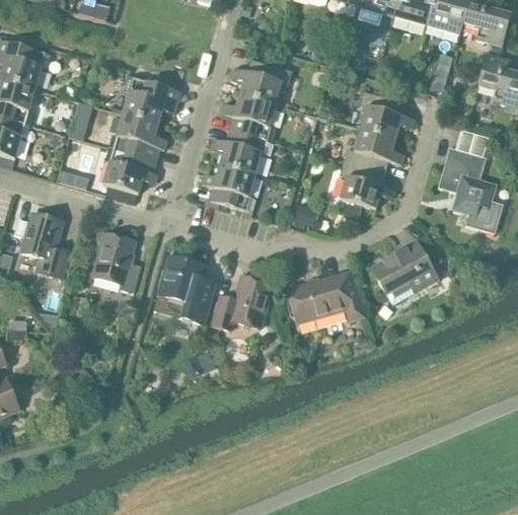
[(51,0),(50,4),(64,8),(66,2),(65,0),(51,0)]
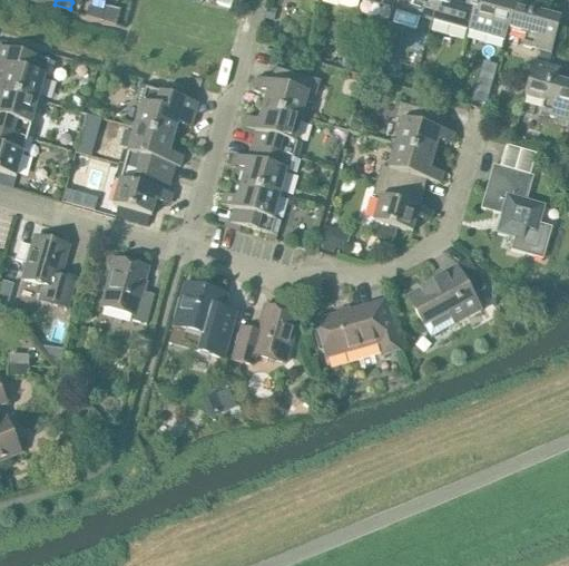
[(399,0),(398,7),(394,21),(418,27),(421,13),(433,17),(438,0),(399,0)]
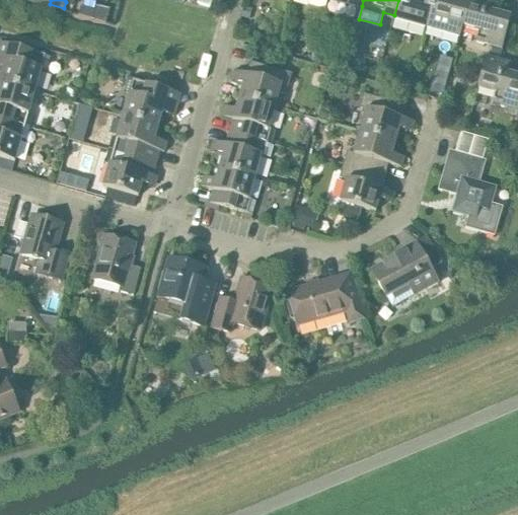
[(398,0),(394,15),(427,24),(433,0),(398,0)]
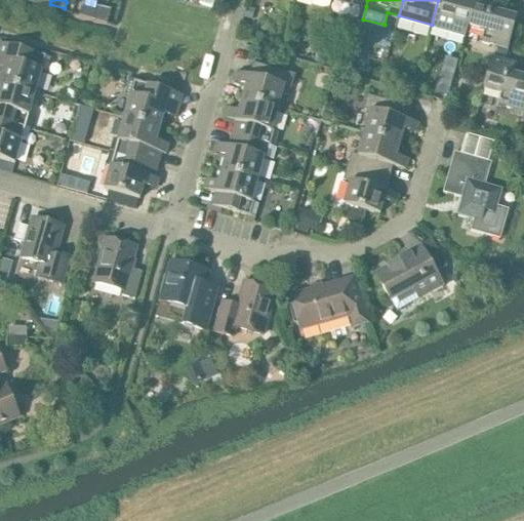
[(438,0),(432,25),(465,34),(466,35),(468,24),(474,0),(438,0)]
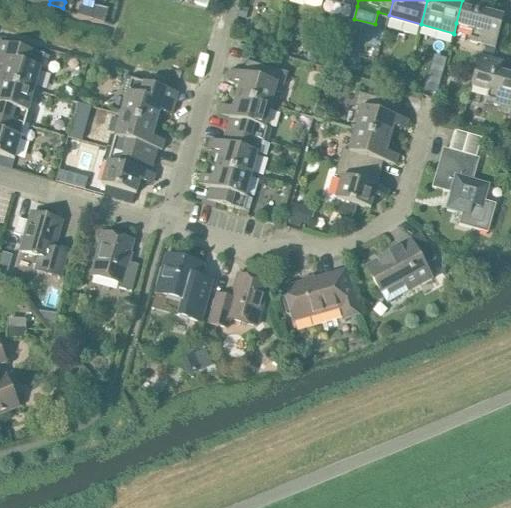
[(504,13),(493,10),(485,8),(487,0),(462,0),(456,23),(472,28),(470,38),(495,45),(504,13)]
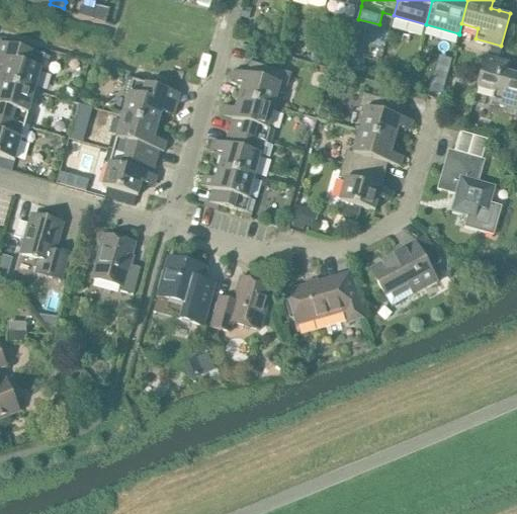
[(96,2),(94,8),(92,16),(106,20),(110,6),(96,2)]
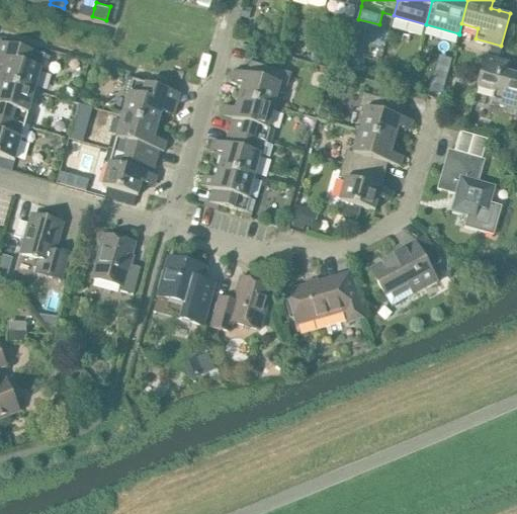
[(245,4),(242,14),(250,16),(252,6),(245,4)]
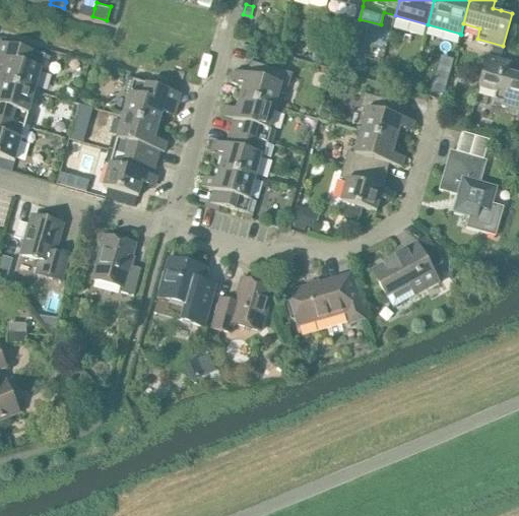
[(92,16),(94,8),(83,5),(80,6),(78,12),(92,16)]
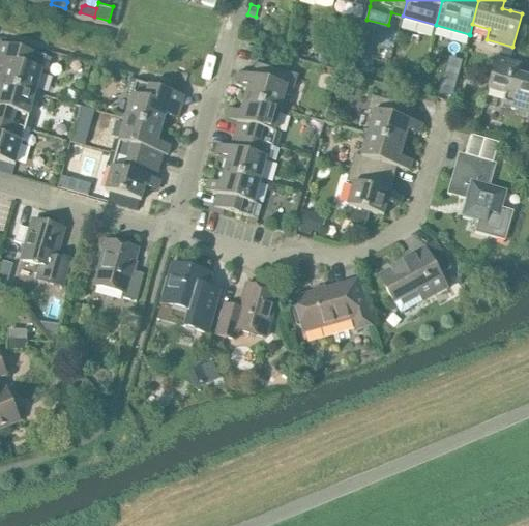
[(324,37),(318,56),(327,59),(333,39),(324,37)]
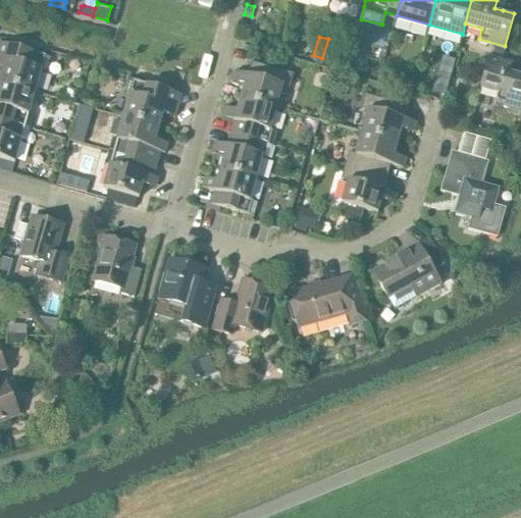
[(357,37),(353,51),(362,54),(366,40),(357,37)]
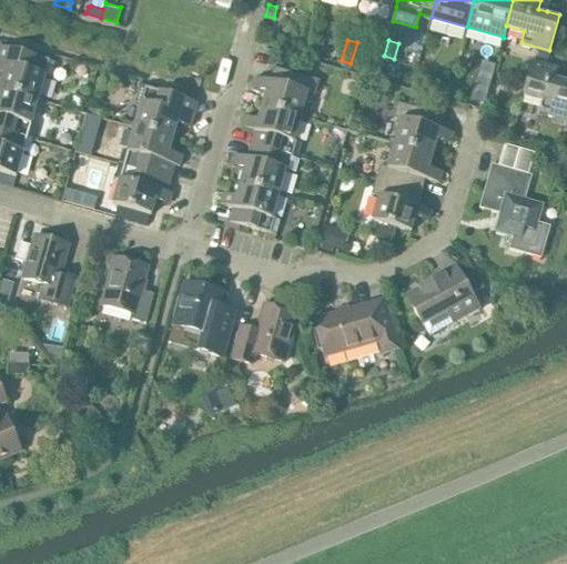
[(1,86),(39,97),(46,72),(51,74),(56,59),(0,43),(0,70),(4,72),(1,86)]
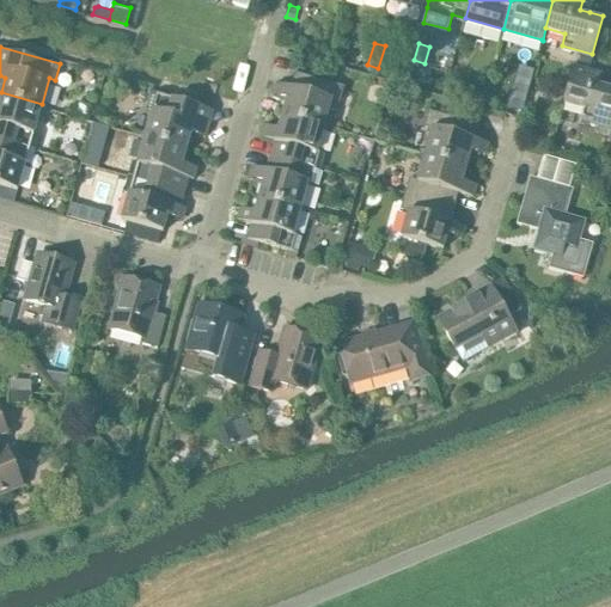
[(610,85),(599,81),(603,69),(575,61),(564,100),(585,105),(581,118),(610,127),(610,85)]
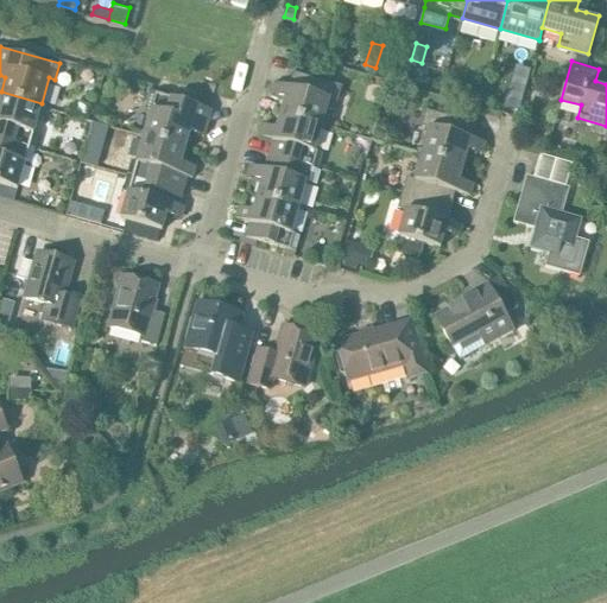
[(422,64),(417,80),(442,87),(447,73),(422,64)]
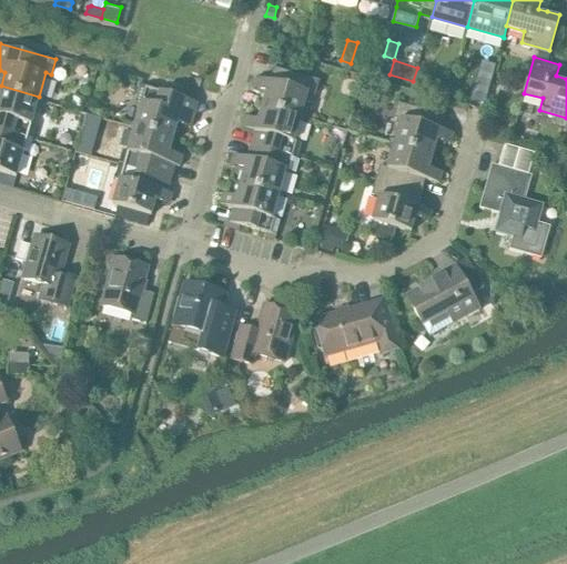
[(263,103),(302,114),(309,90),(316,93),(321,78),(274,64),(271,78),(257,74),(254,86),(267,89),(263,103)]
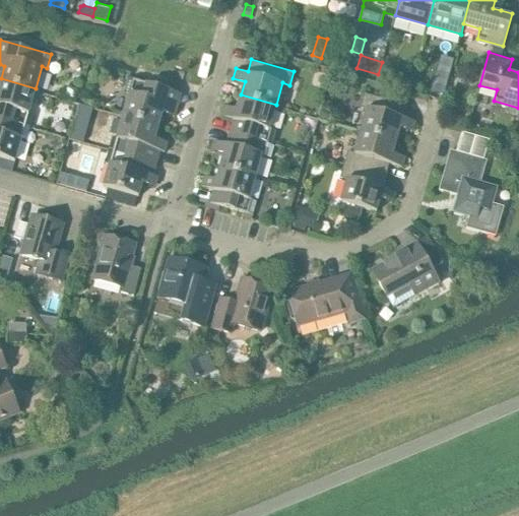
[(124,114),(159,123),(163,111),(175,114),(182,91),(129,76),(125,90),(130,91),(124,114)]
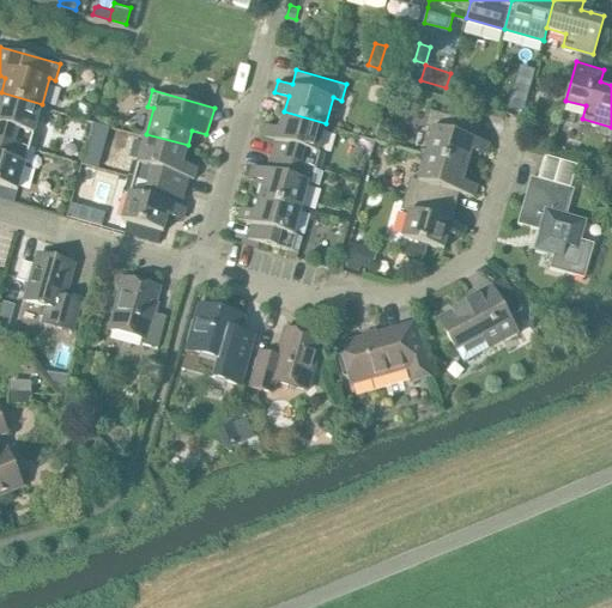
[(42,104),(1,92),(0,95),(0,137),(36,147),(41,132),(35,131),(42,104)]
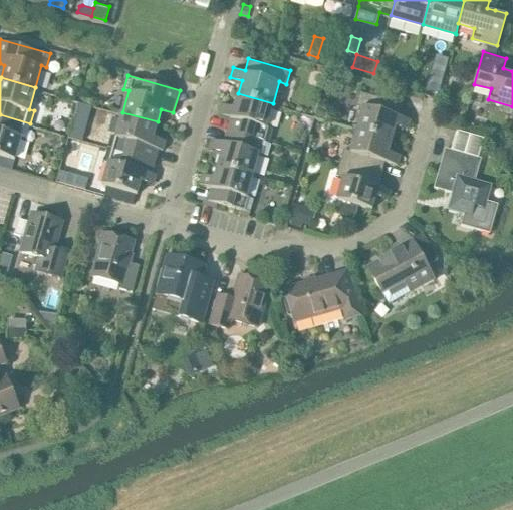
[(357,128),(392,138),(396,124),(408,128),(411,118),(399,114),(402,101),(359,90),(356,103),(363,106),(357,128)]
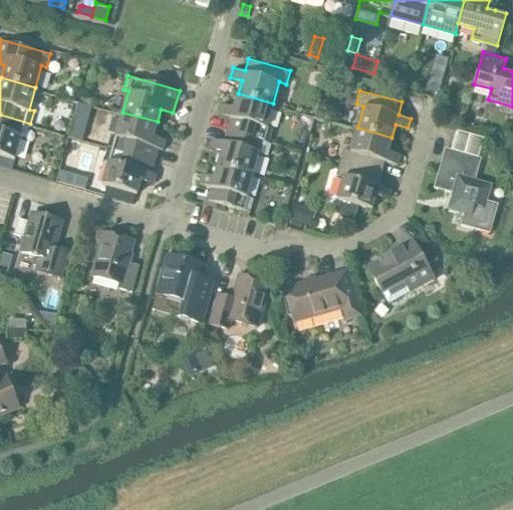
[(229,129),(270,141),(274,128),(266,125),(273,103),(238,93),(235,106),(223,102),(220,112),(232,115),(229,129)]
